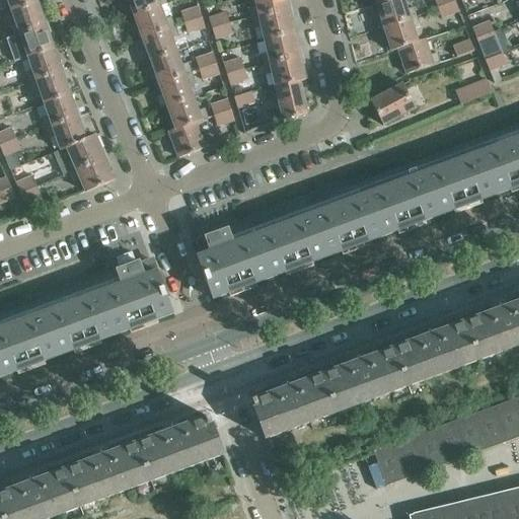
[(0,0),(0,1),(2,0),(7,0),(11,11),(36,3),(35,0),(0,0)]
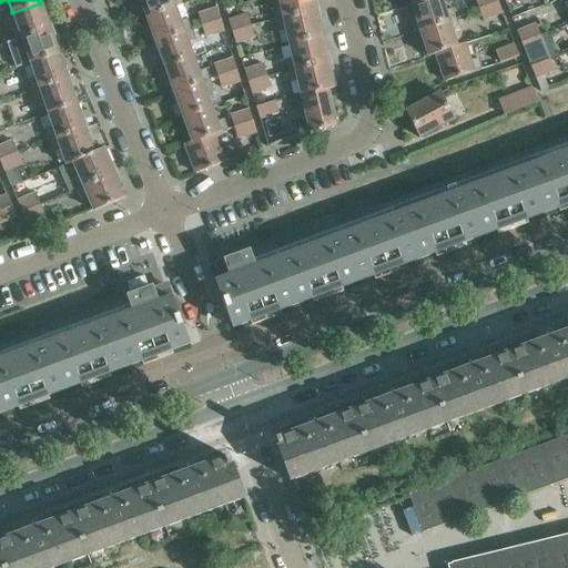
[(140,0),(146,17),(174,7),(171,0),(140,0)]
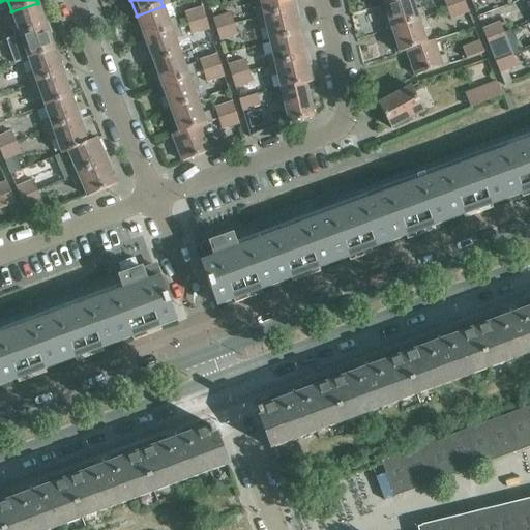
[(255,8),(257,19),(298,9),(297,8),(294,8),(292,0),(260,0),(262,7),(255,8)]
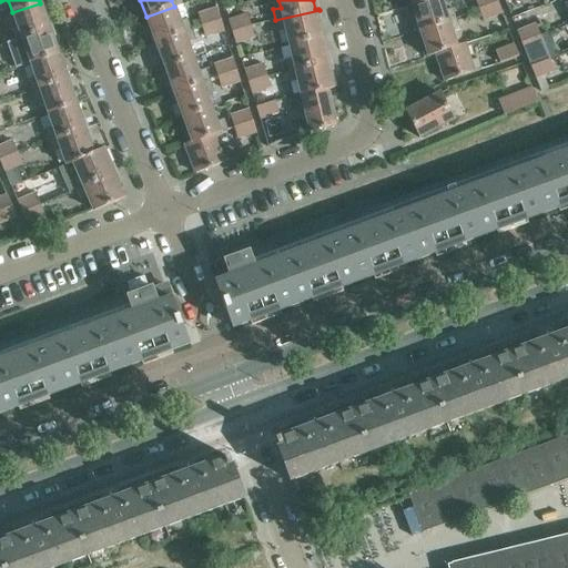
[(426,0),(412,6),(419,29),(416,30),(416,31),(455,19),(452,8),(444,10),(440,0),(426,0)]
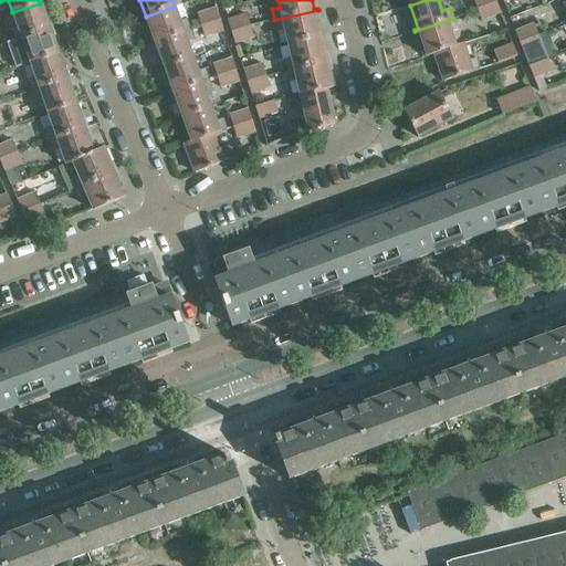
[(495,1),(477,9),(481,20),(500,13),(495,1)]
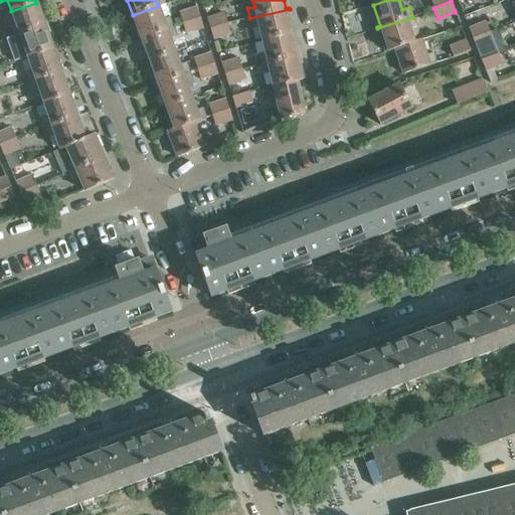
[(9,27),(12,36),(47,24),(47,23),(44,24),(36,3),(11,11),(16,24),(9,27)]
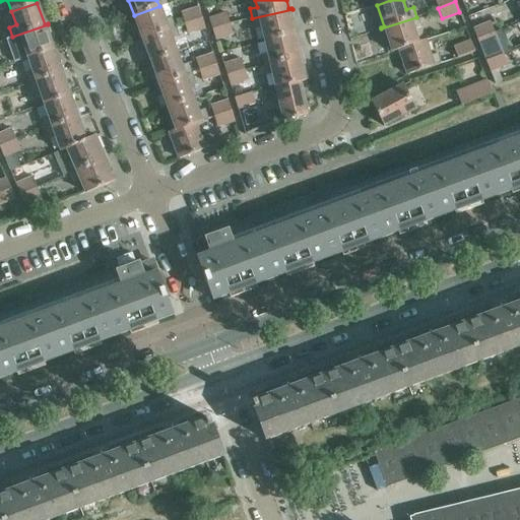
[(139,38),(139,40),(175,26),(172,17),(165,19),(159,6),(134,15),(142,37),(139,38)]
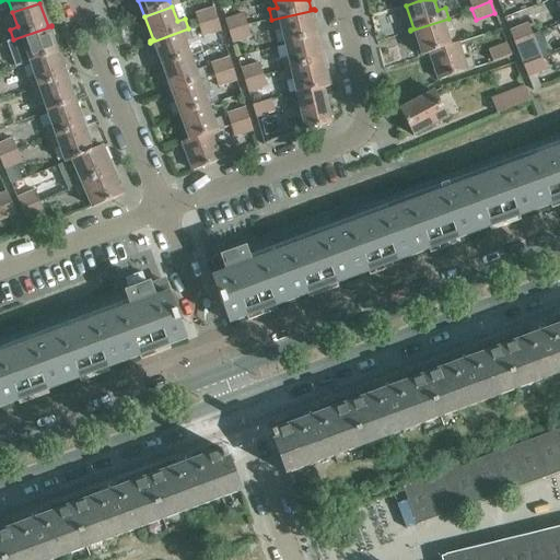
[(195,13),(198,25),(217,20),(213,8),(195,13)]
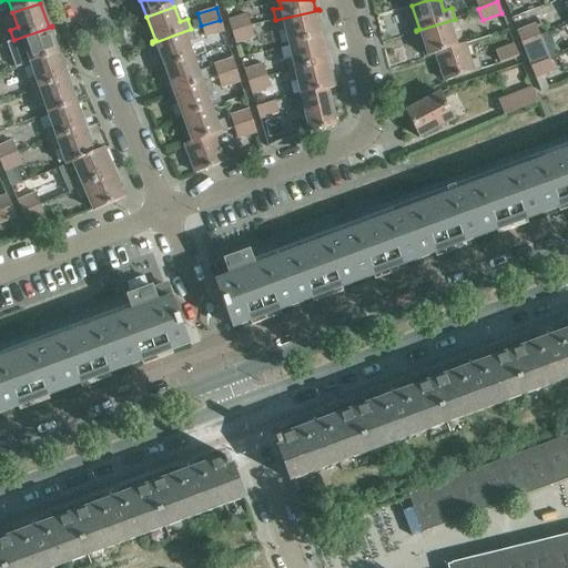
[(320,10),(275,20),(277,31),(285,29),(288,43),(322,37),(316,13),(320,12),(320,10)]
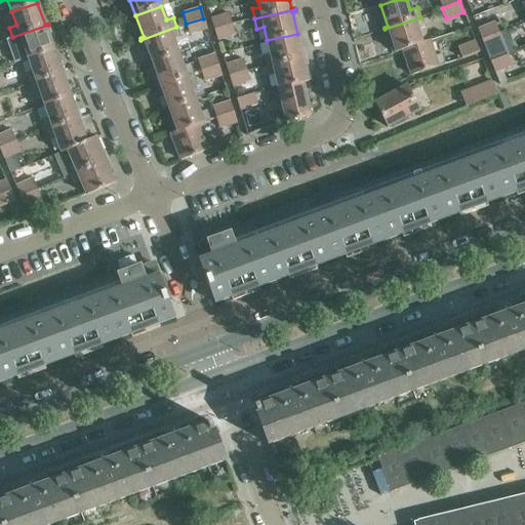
[(210,18),(214,30),(232,24),(228,13),(210,18)]
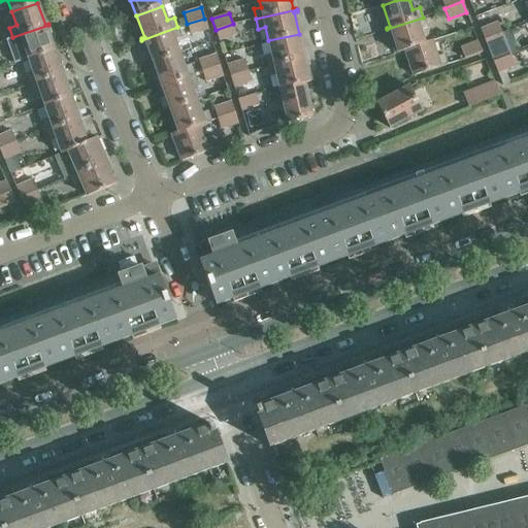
[(423,18),(387,29),(388,31),(391,30),(398,53),(405,51),(404,50),(424,43),(424,42),(420,30),(426,27),(423,18)]
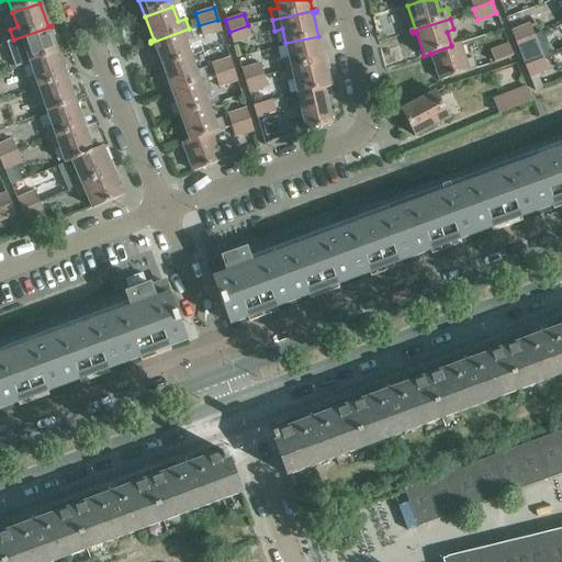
[(217,20),(199,25),(203,37),(222,31),(217,20)]
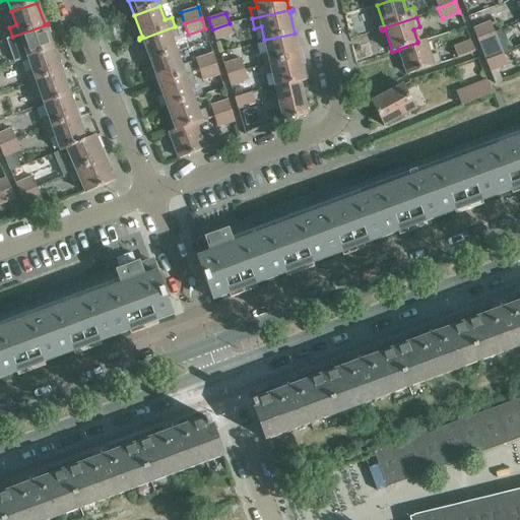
[(473,28),(477,40),(494,33),(490,22),(473,28)]
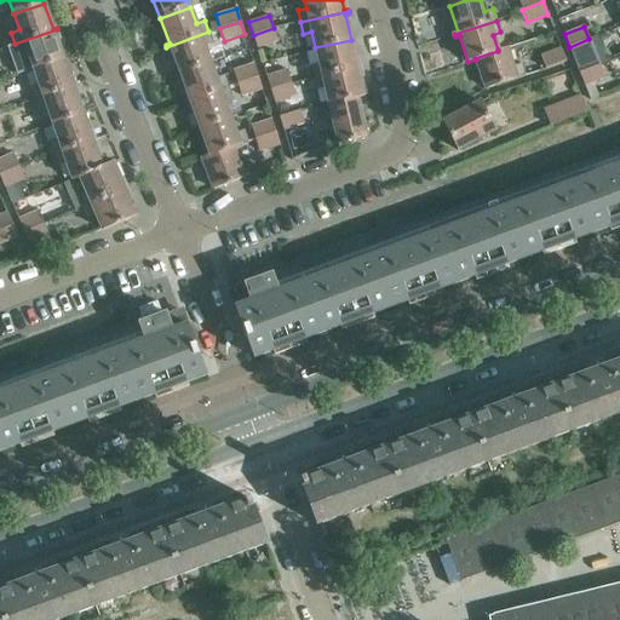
[(253,35),(257,47),(277,41),(274,28),(253,35)]
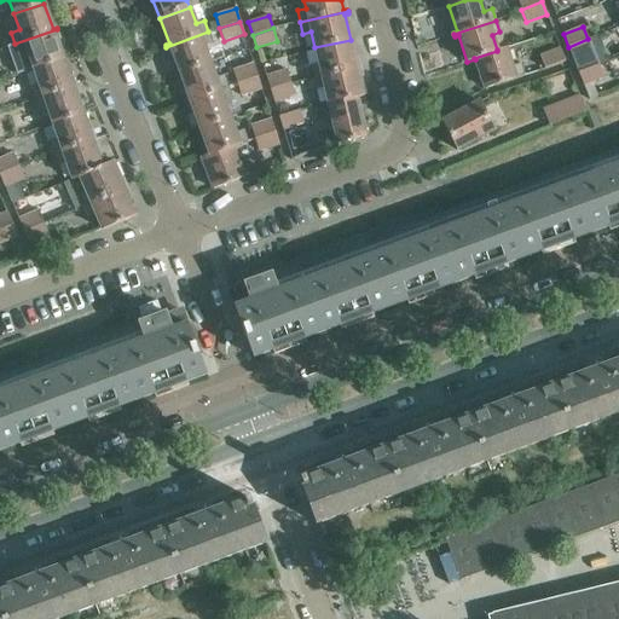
[(28,52),(33,68),(63,58),(55,33),(58,32),(57,29),(15,44),(19,56),(28,52)]
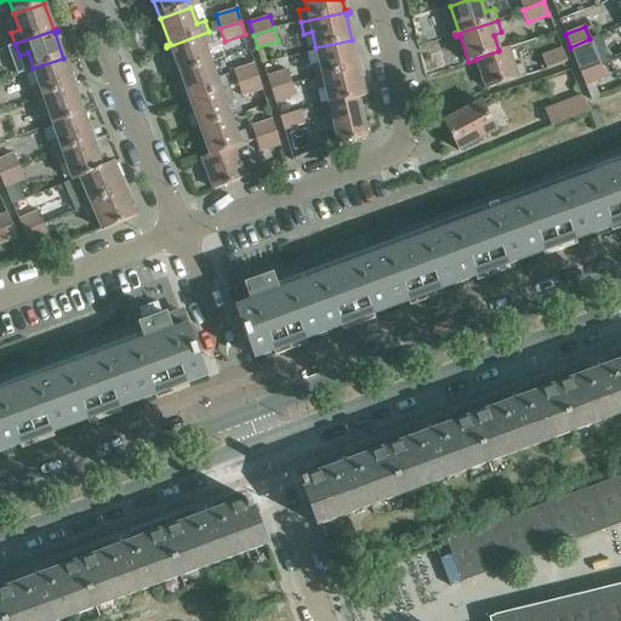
[(171,47),(181,73),(210,62),(204,46),(212,44),(209,32),(166,47),(167,50),(171,47)]
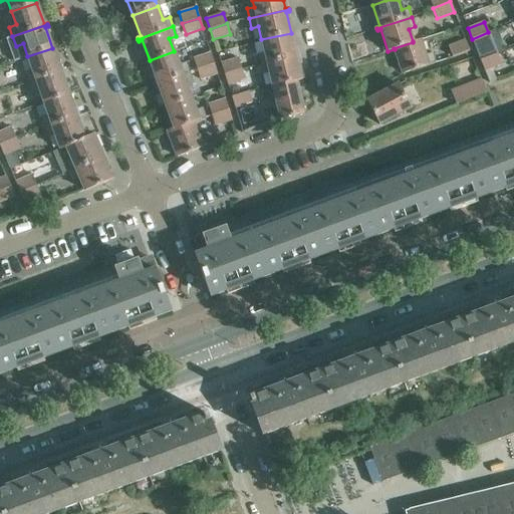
[(493,42),(488,32),(472,39),(476,49),(493,42)]
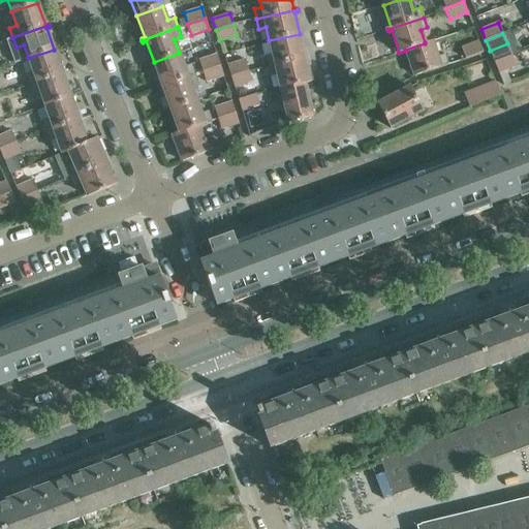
[(265,56),(268,66),(308,57),(308,55),(305,56),(300,34),(269,40),(273,54),(265,56)]
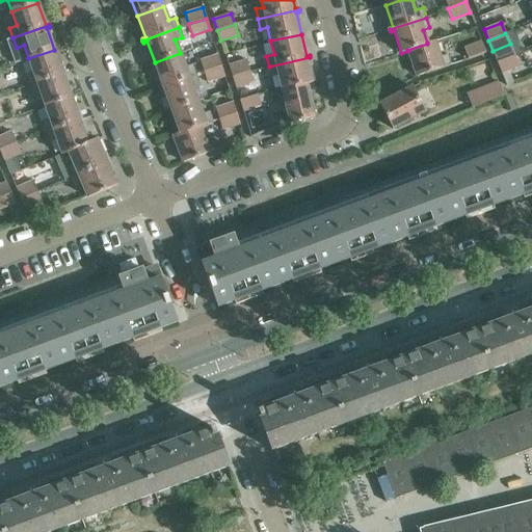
[(407,50),(408,51),(416,76),(443,67),(450,64),(447,55),(440,57),(434,41),(427,43),(427,44),(407,50)]
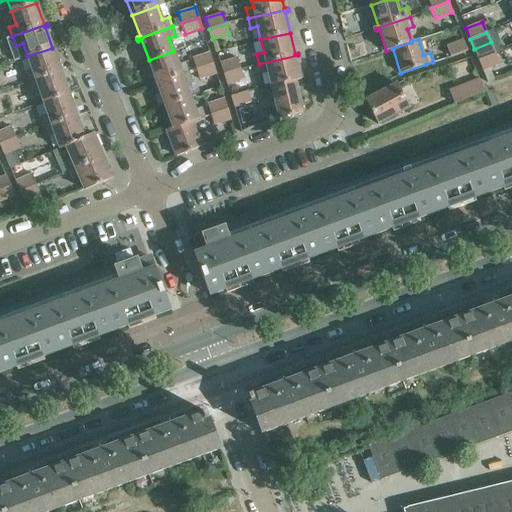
[(467,50),(463,39),(446,46),(451,57),(467,50)]
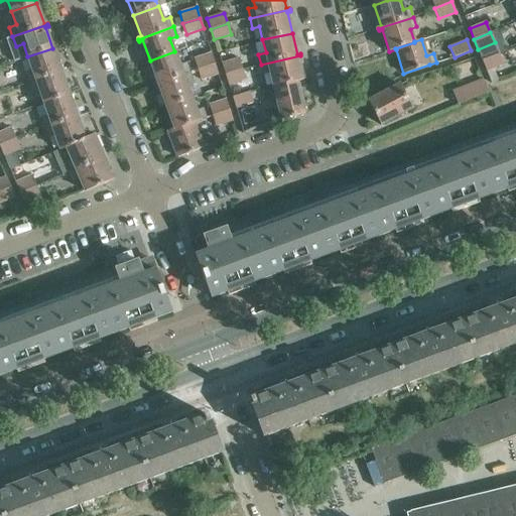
[(478,49),(482,60),(499,53),(495,42),(478,49)]
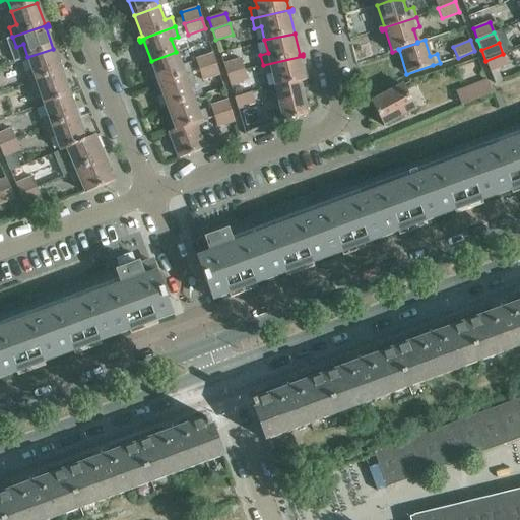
[(25,73),(28,83),(64,71),(64,69),(61,70),(53,49),(27,57),(33,71),(25,73)]
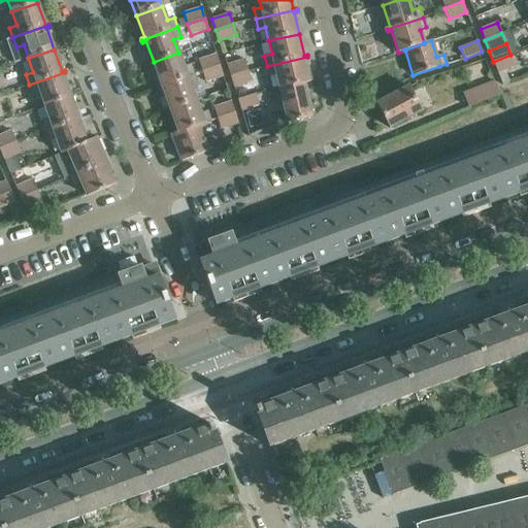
[(158,85),(159,87),(194,73),(191,64),(184,66),(178,53),(154,62),(161,84),(158,85)]
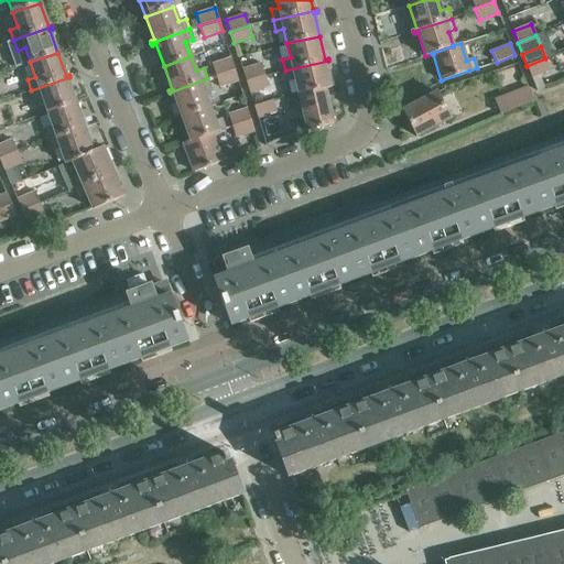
[(212,64),(216,76),(235,69),(230,58),(212,64)]
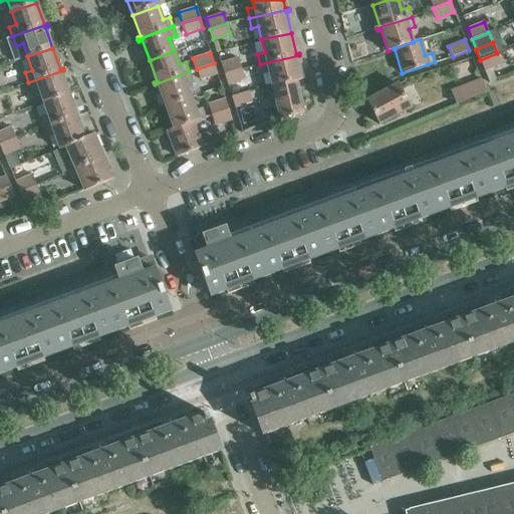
[(480,60),(485,71),(501,64),(497,53),(480,60)]
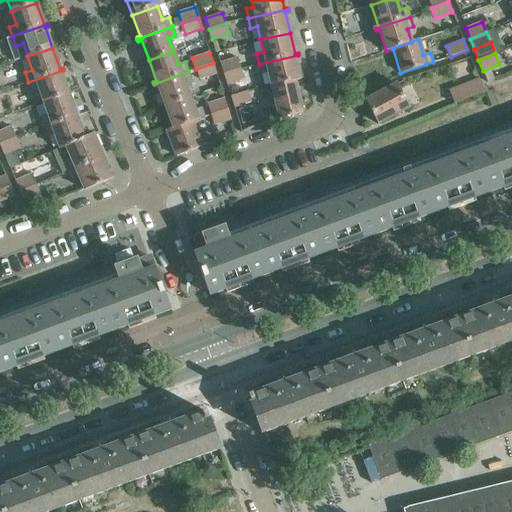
[(298,55),(259,64),(261,74),(268,72),(271,86),(295,80),(295,81),(301,79),(296,57),(299,57),(298,55)]
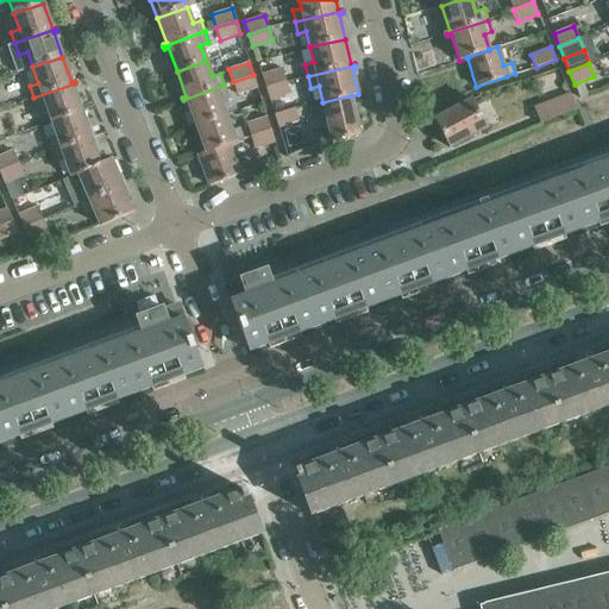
[(262,75),(265,88),(286,81),(282,69),(262,75)]
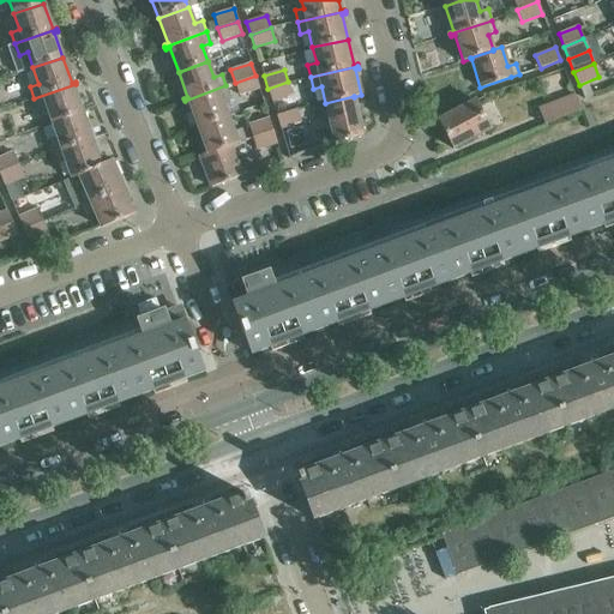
[(256,76),(235,83),(239,95),(259,89),(256,76)]
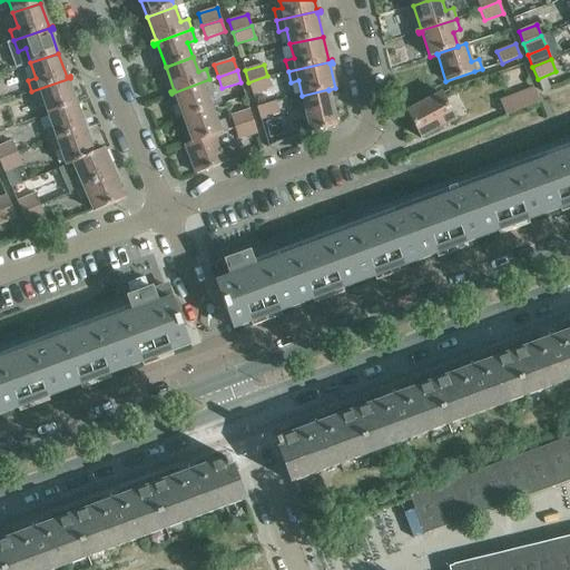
[(248,82),(252,94),(271,88),(267,76),(248,82)]
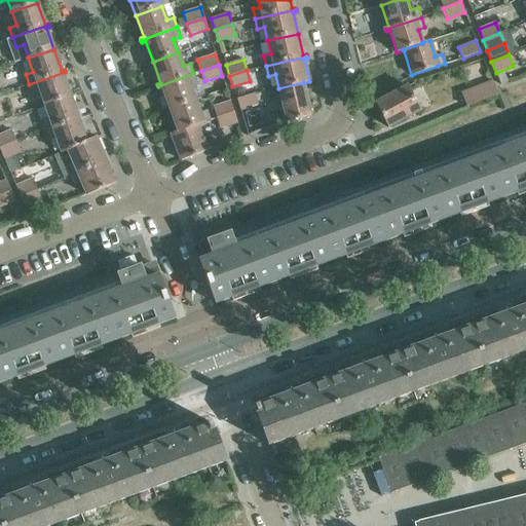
[(40,91),(44,105),(70,96),(63,74),(66,73),(65,72),(29,84),(33,94),(40,91)]
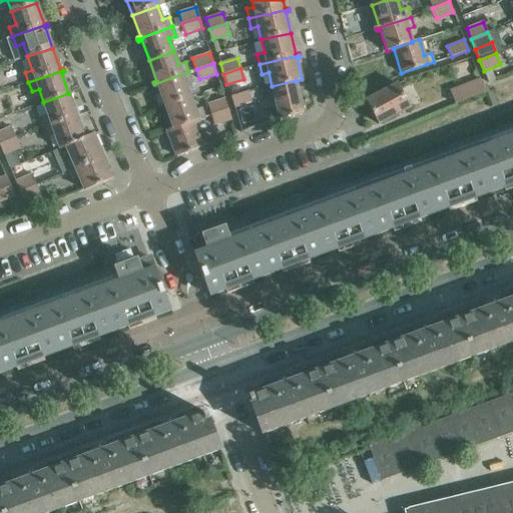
[(157,85),(165,105),(190,96),(185,83),(192,81),(188,71),(154,84),(154,86),(157,85)]
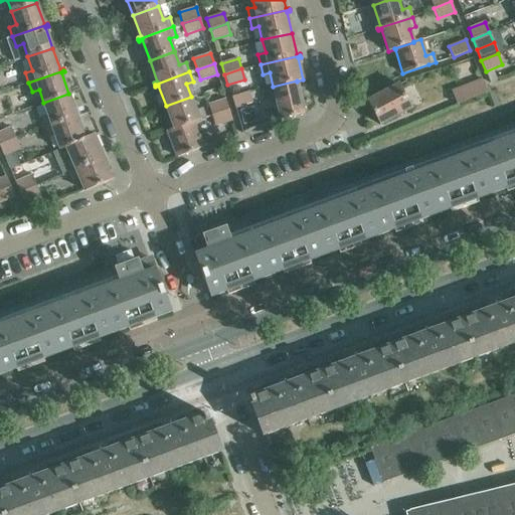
[(484,87),(482,79),(452,92),(457,105),(487,93),(484,87)]
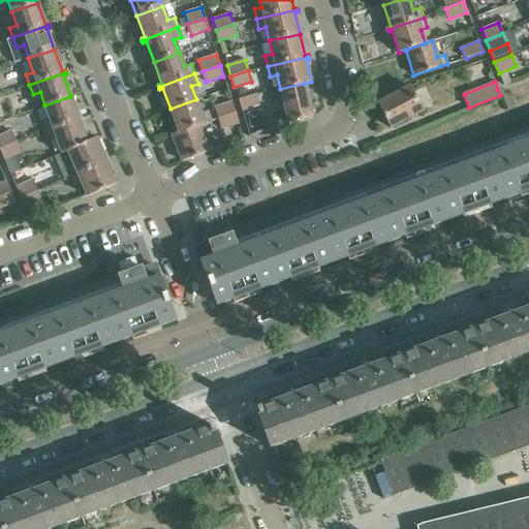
[(312,117),(305,84),(305,83),(280,89),(283,99),(280,100),(280,102),(283,101),(288,122),(312,117)]
